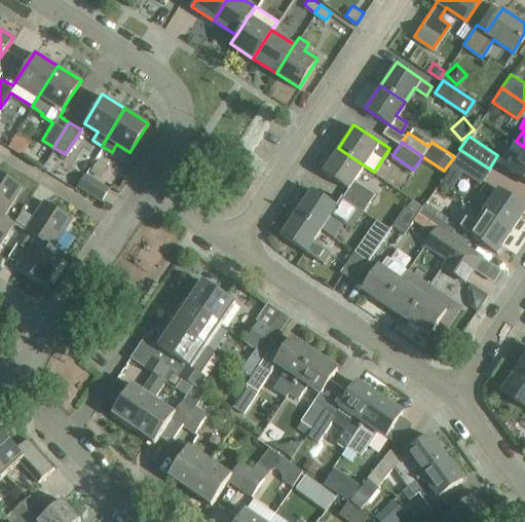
[(524,147),(519,156),(505,148),(497,160),(524,178),(524,147)]
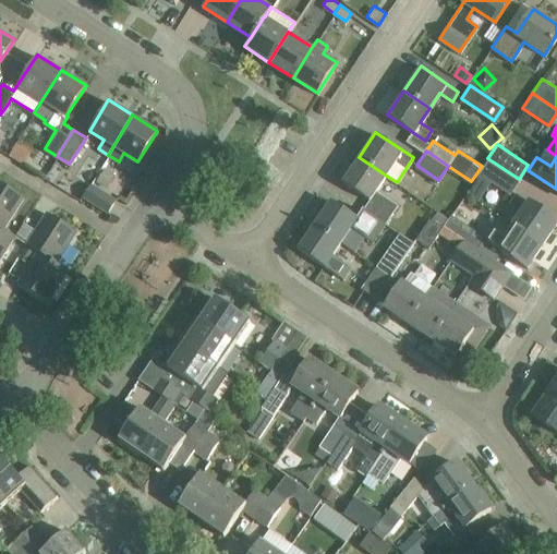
[(376,189),(385,175),(359,157),(342,181),(368,199),(362,208),(385,223),(398,203),(376,189)]
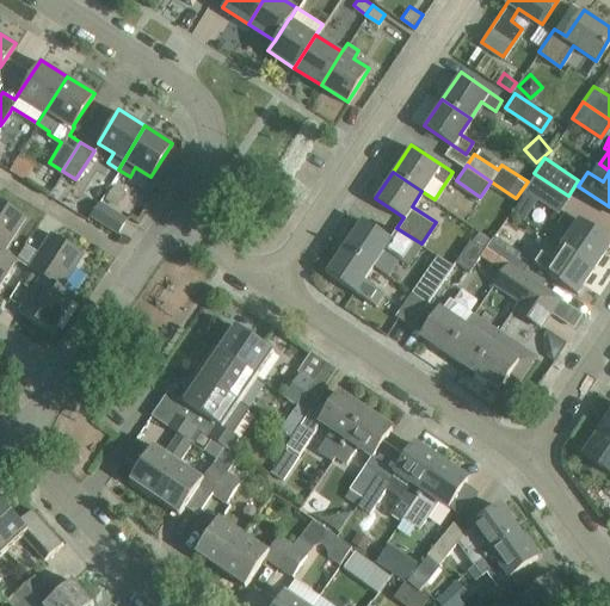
[(558,211),(568,196),(534,173),(524,189),(558,211)]
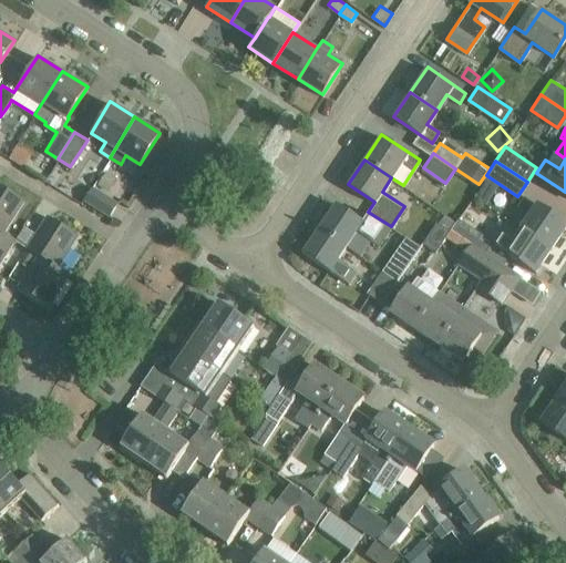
[(106,171),(98,185),(109,192),(117,178),(106,171)]
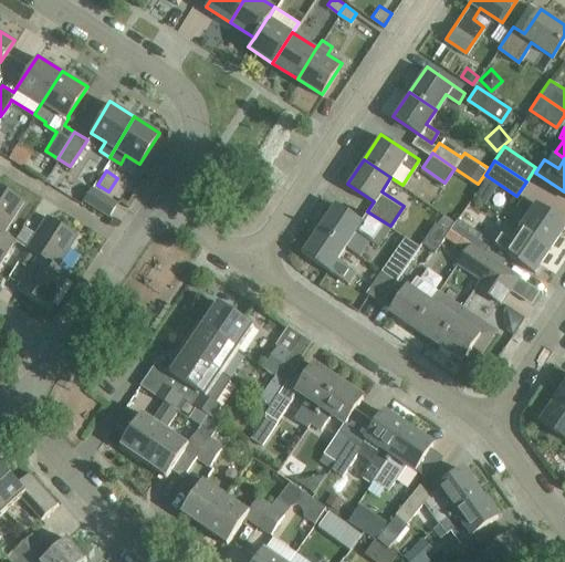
[(0,227),(3,229),(23,198),(0,184),(0,227)]
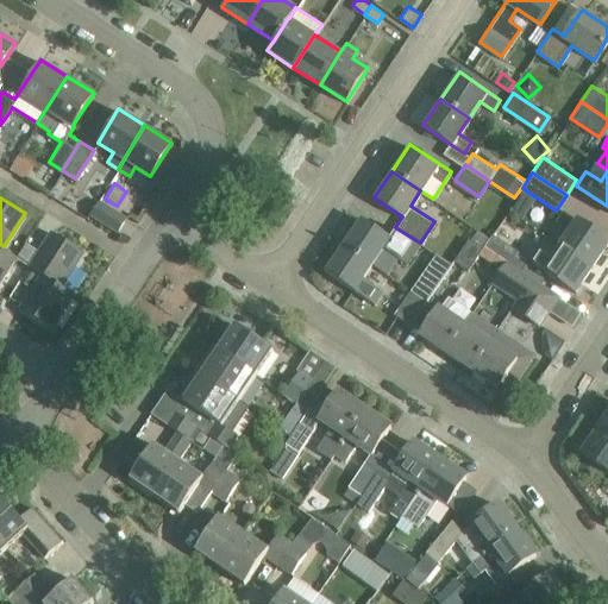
[(99,199),(91,213),(117,230),(125,216),(99,199)]
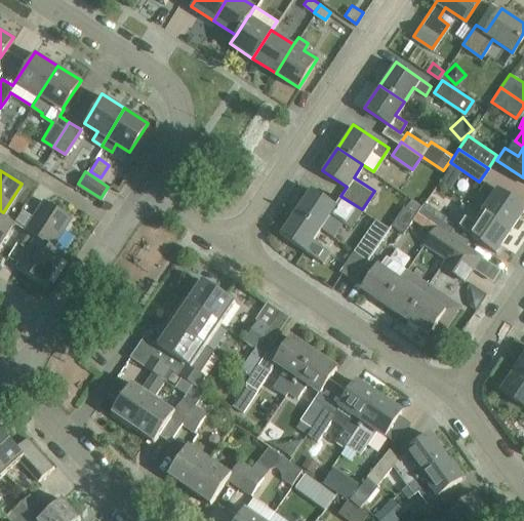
[(490,198),(482,210),(510,229),(523,207),(523,206),(485,179),(479,190),(490,198)]
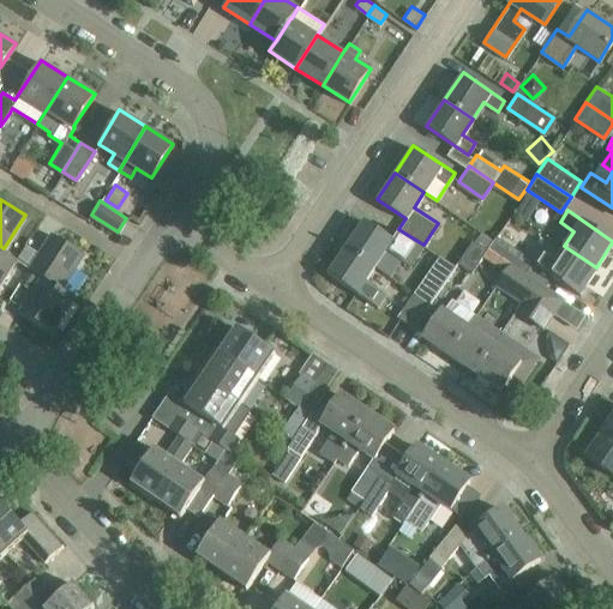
[(364,218),(346,246),(374,265),(390,275),(402,258),(410,264),(424,245),(398,229),(392,237),(364,218)]
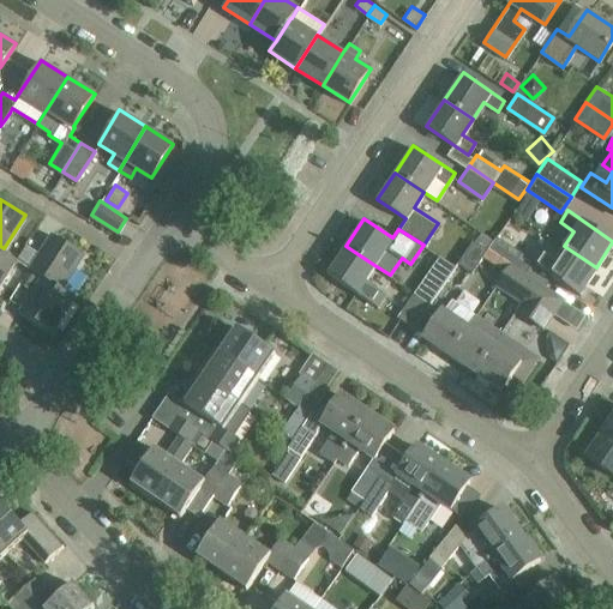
[(37,272),(41,275),(62,287),(84,253),(52,233),(38,251),(26,242),(16,258),(29,266),(37,272)]
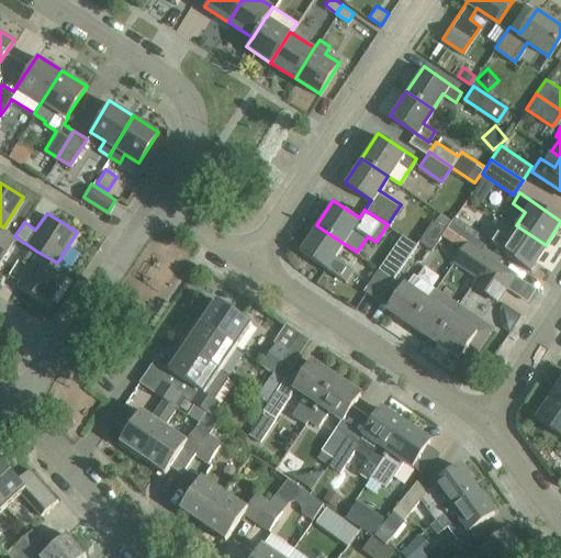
[(468,240),(448,226),(447,226),(446,227),(442,225),(433,219),(418,240),(432,248),(441,234),(462,247),(468,240)]
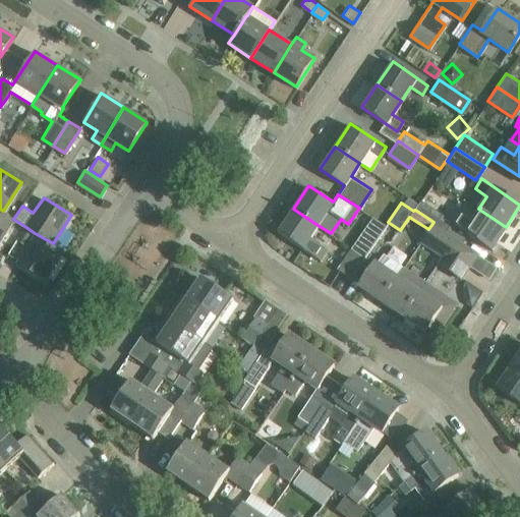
[(0,238),(14,217),(3,211),(0,209),(0,238)]
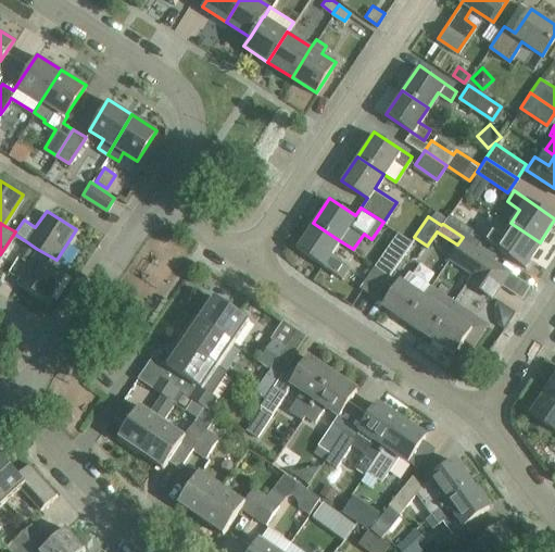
[(330,252),(339,240),(313,223),(297,247),(341,277),(350,264),(330,252)]
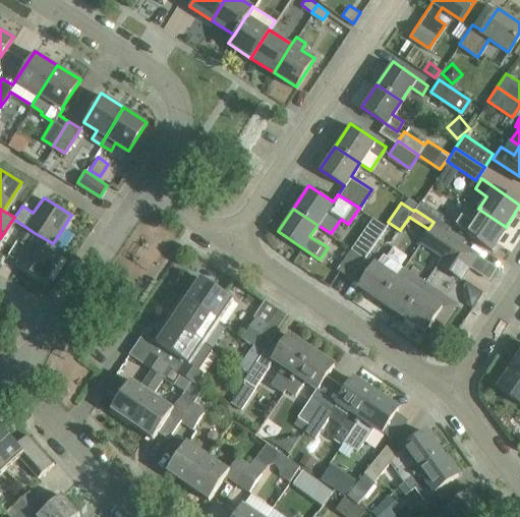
[(492,248),(506,227),(478,209),(471,218),(458,210),(450,222),(451,222),(446,230),(445,231),(461,242),(468,232),(492,248)]
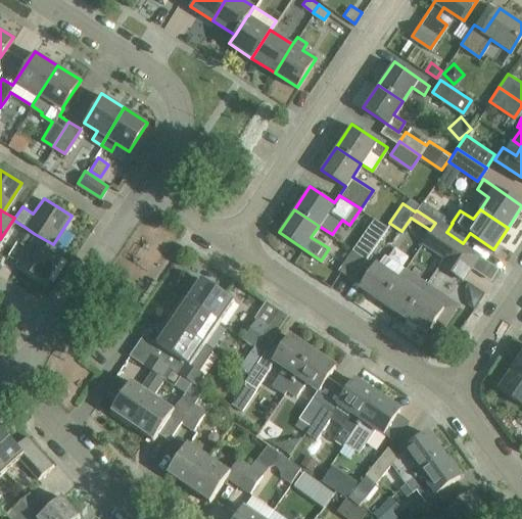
[(373,218),(367,227),(379,235),(385,226),(373,218)]
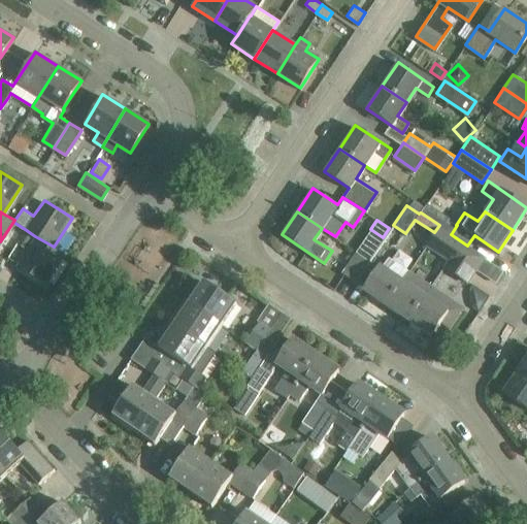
[(452,254),(475,269),(484,256),(467,246),(451,234),(452,233),(439,225),(434,232),(426,244),(448,259),(452,254)]
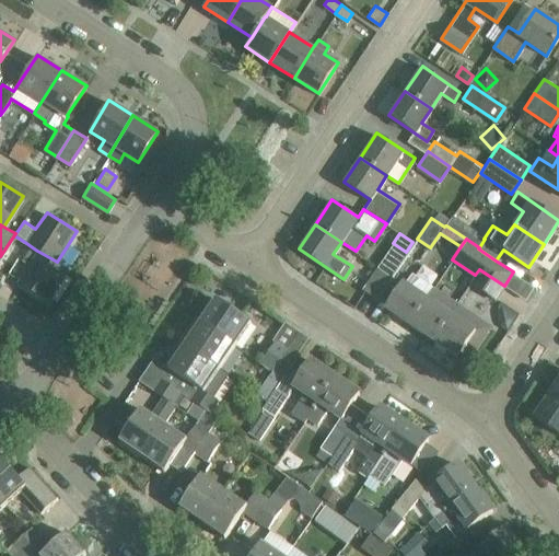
[(26,261),(34,248),(26,243),(19,256),(26,261)]
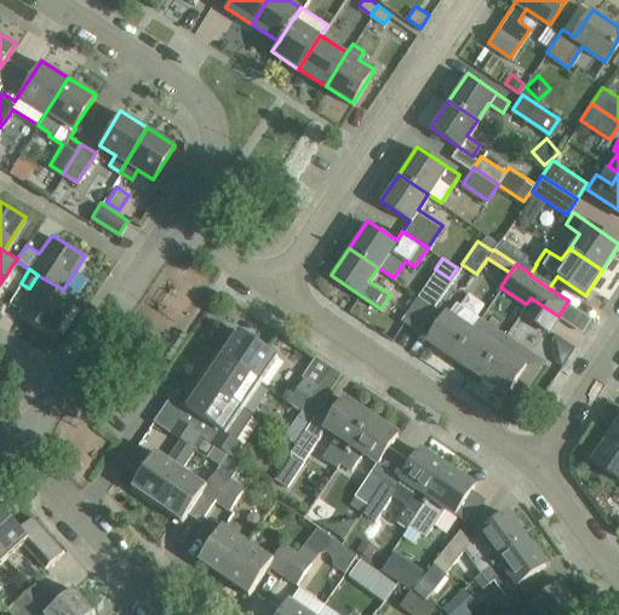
[(75,298),(63,289),(41,277),(19,312),(52,333),(75,298)]
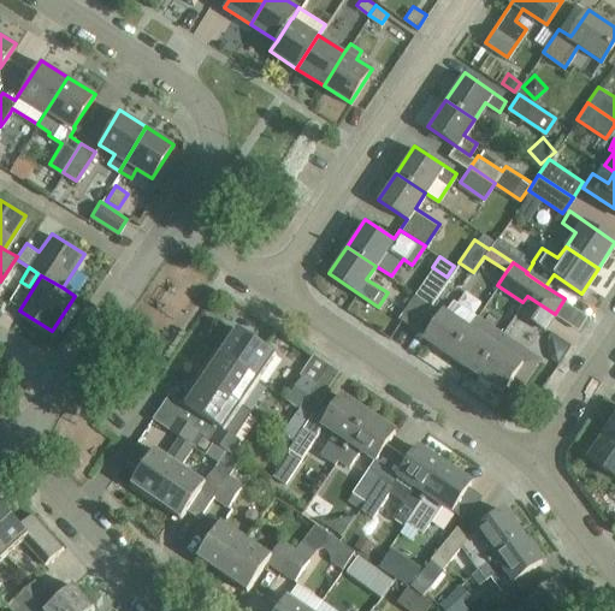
[(430,302),(414,291),(398,316),(414,327),(430,302)]
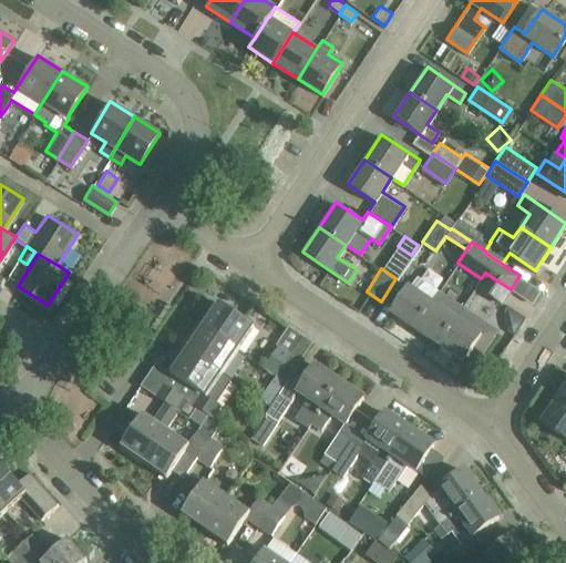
[(485,273),(481,278),(476,285),(502,302),(511,289),(485,273)]
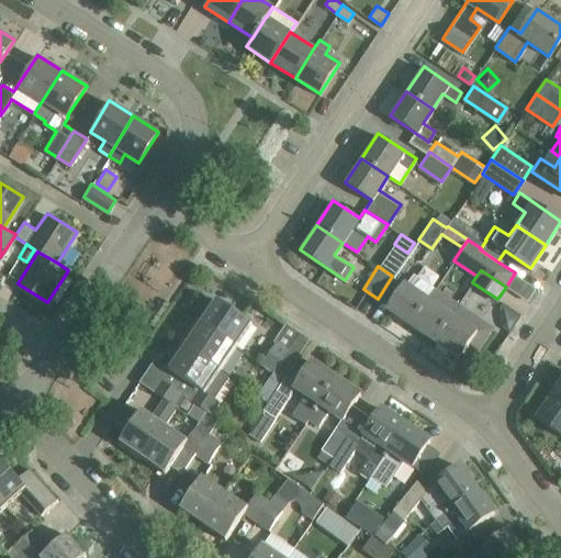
[(428,298),(436,287),(413,272),(406,283),(403,281),(385,308),(411,324),(428,298)]
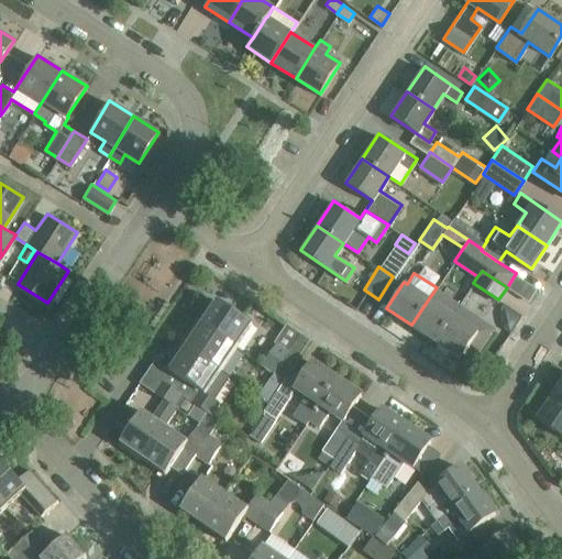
[(411,325),(436,340),(460,304),(437,287),(429,298),(411,325)]
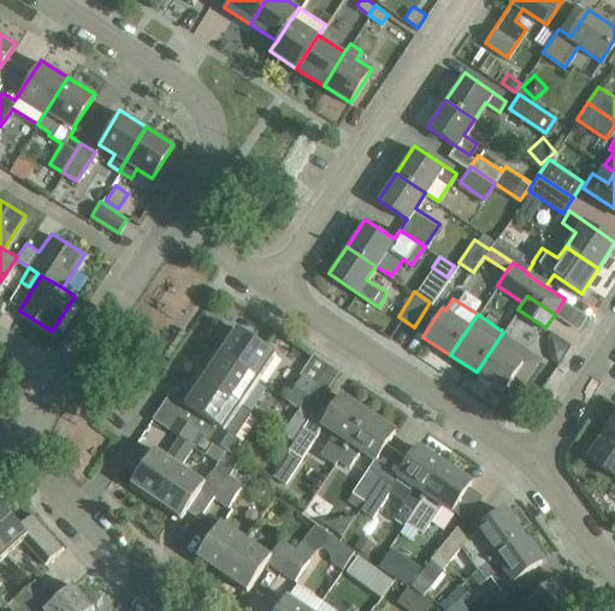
[(216,348),(214,348),(259,378),(276,353),(236,326),(220,350),(216,348)]
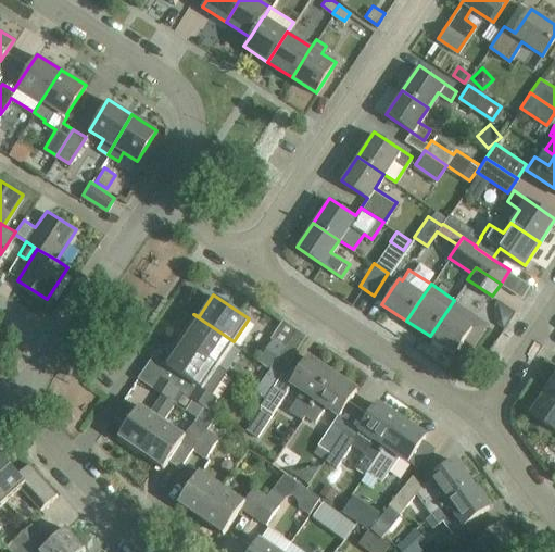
[(491,311),(502,318),(511,308),(501,299),(491,311)]
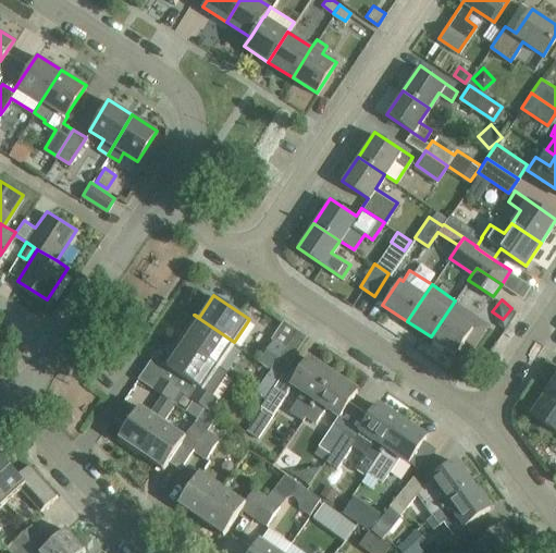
[(487,322),(455,300),(431,336),(455,353),(465,340),(472,345),(487,322)]
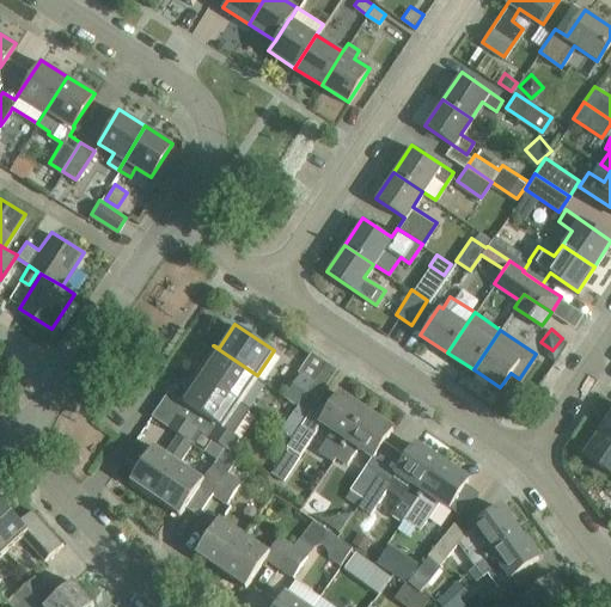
[(257,375),(213,345),(195,373),(200,375),(249,409),(250,408),(239,400),(257,375)]
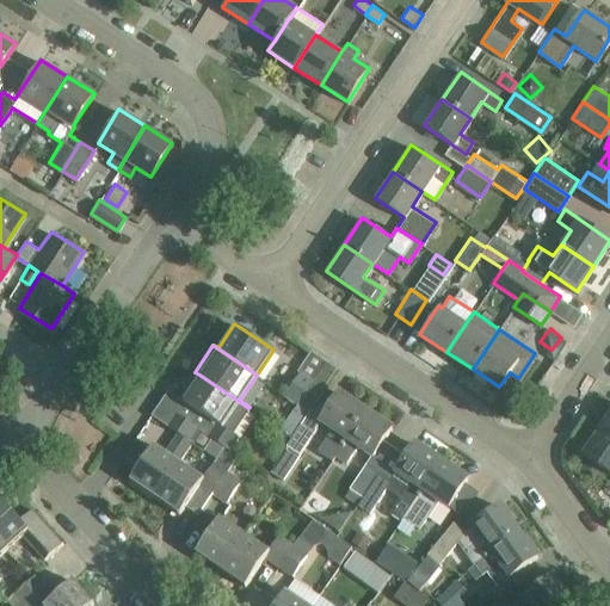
[(296,402),(312,379),(299,371),(284,394),(296,402)]
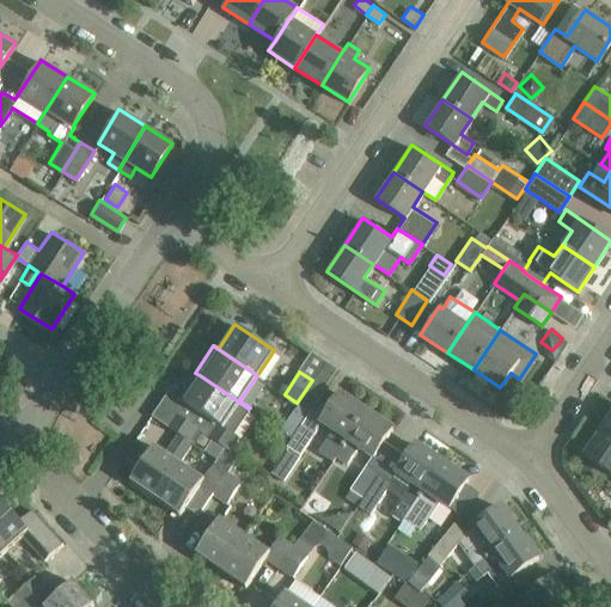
[(189,422),(195,425),(224,445),(230,449),(238,435),(233,433),(249,409),(200,375),(195,373),(181,393),(185,397),(183,400),(197,410),(189,422)]
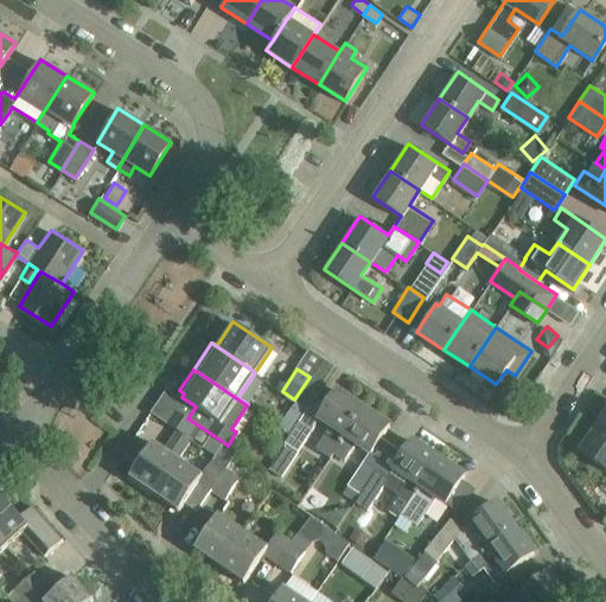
[(321,385),(310,377),(294,399),(278,424),(289,433),(301,416),(306,409),(321,385)]
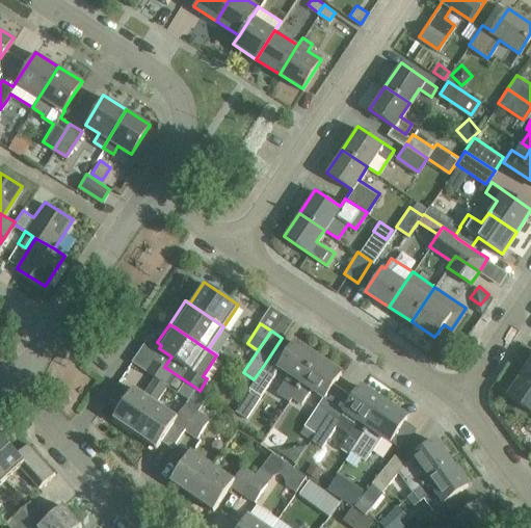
[(291,396),(317,355),(316,354),(317,352),(306,344),(304,346),(295,340),(279,365),(288,371),(275,391),(289,400),(291,396)]
